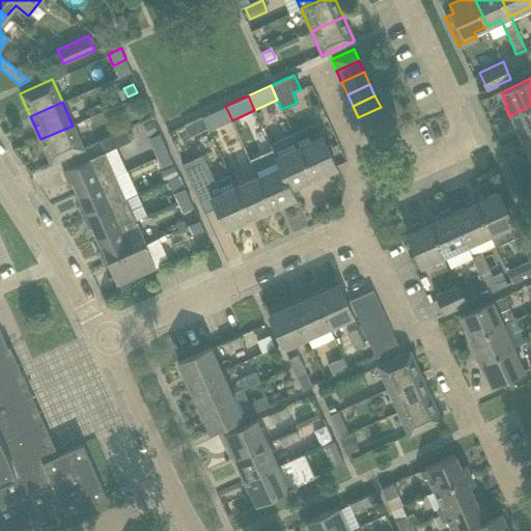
[(232,120),(225,106),(202,117),(210,131),(232,120)]
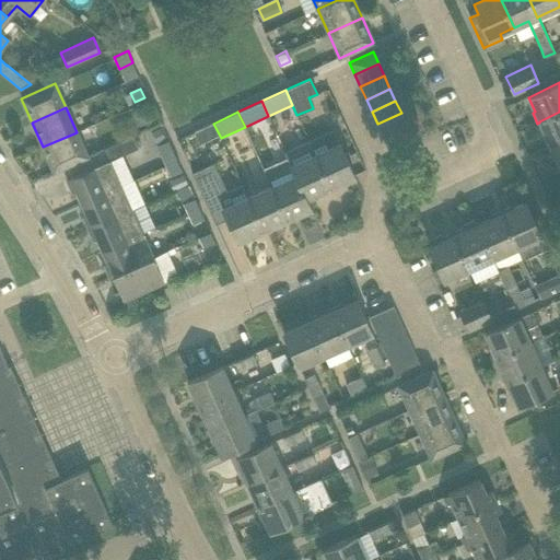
[(544,137),(548,147),(559,141),(559,112),(539,121),(539,123),(546,136),(544,137)]
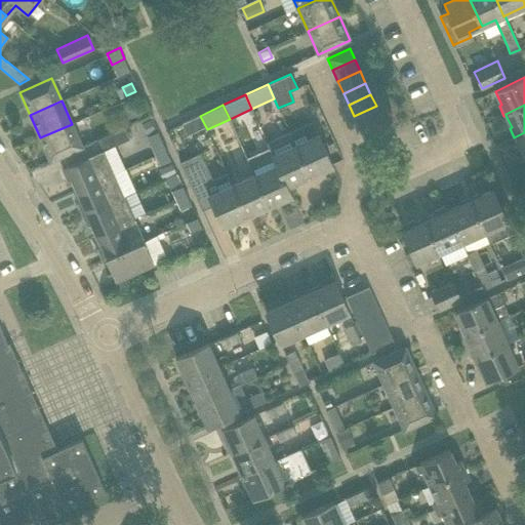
[(354,116),(359,127),(381,117),(376,106),(354,116)]
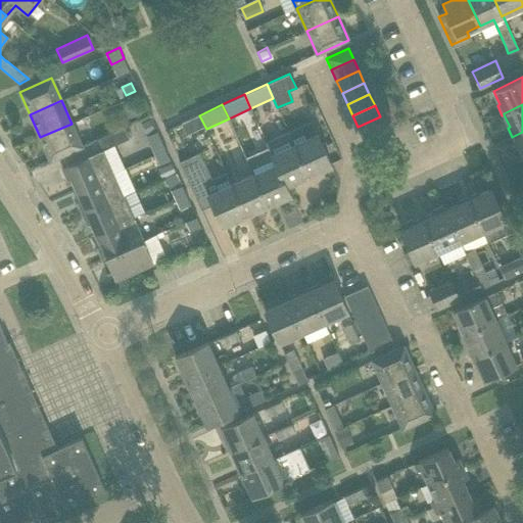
[(380,116),(358,127),(363,138),(385,128),(380,116)]
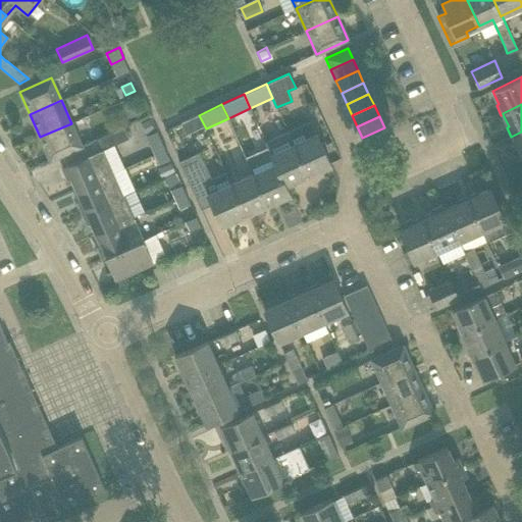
[(148,119),(141,122),(146,134),(153,131),(148,119)]
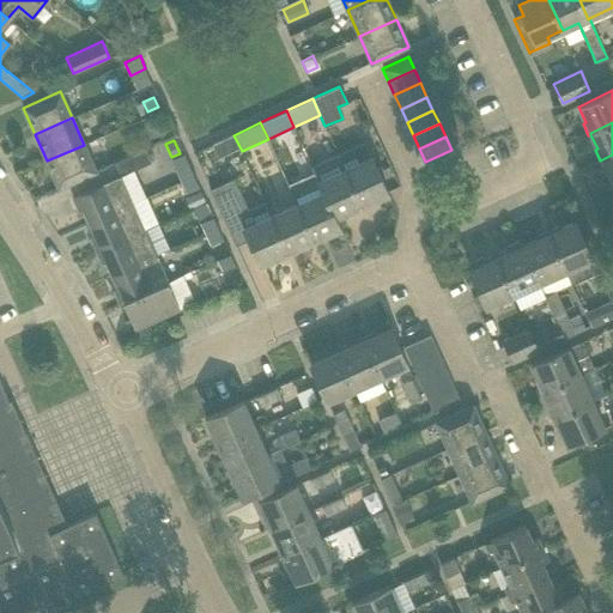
[(84,145),(47,161),(59,188),(96,171),(84,145)]
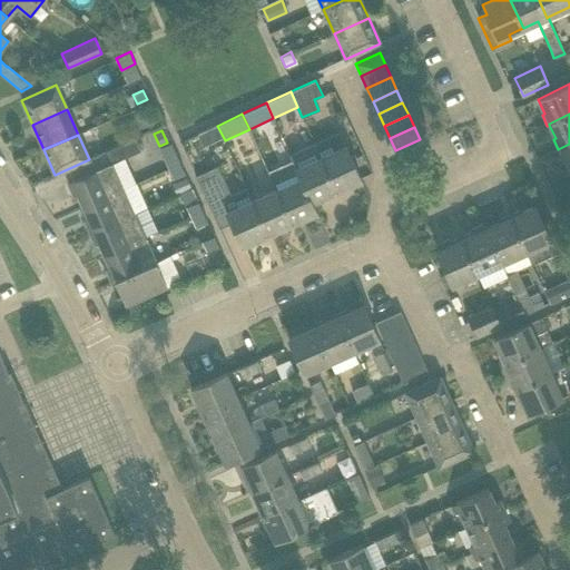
[(320,156),(336,192),(361,180),(341,137),(328,143),(332,150),(320,156)]
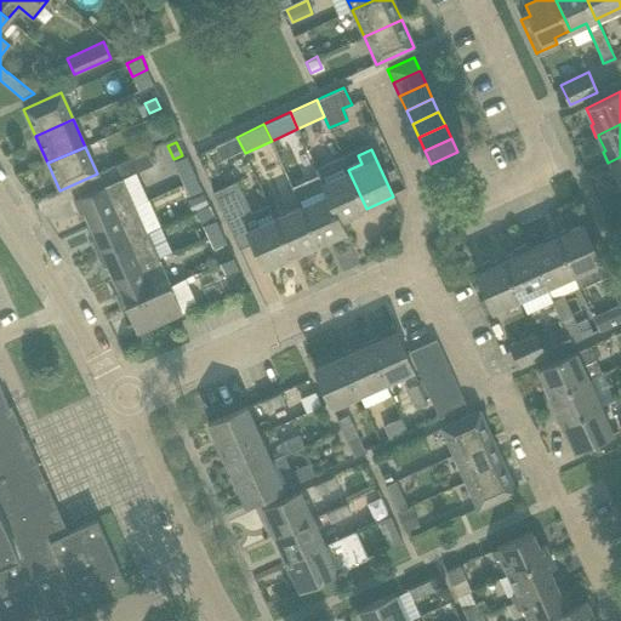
[(175,161),(182,178),(194,172),(187,155),(175,161)]
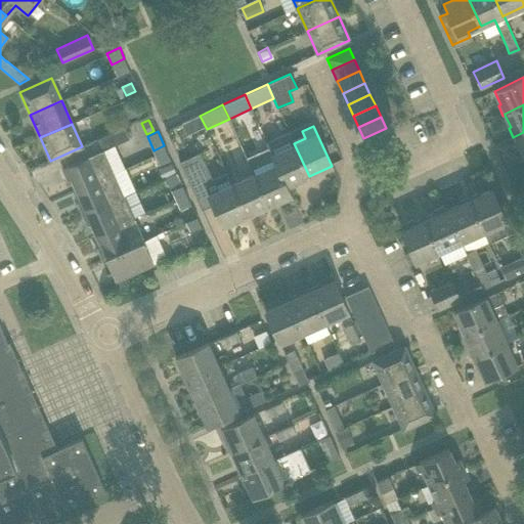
[(523,132),(513,137),(517,146),(519,146),(523,157),(523,132)]
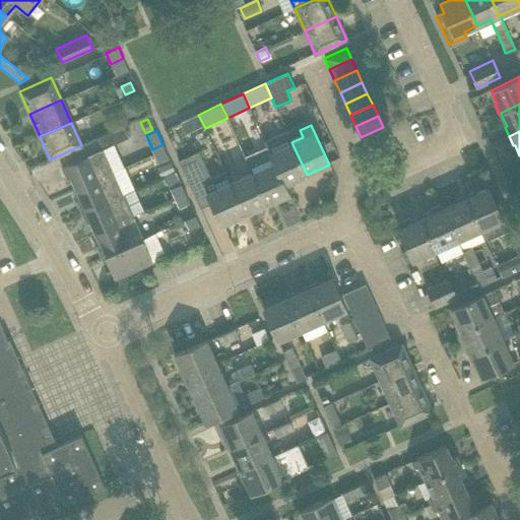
[(268,148),(284,185),(307,175),(291,142),(287,132),(265,142),(264,142),(267,148),(268,148)]
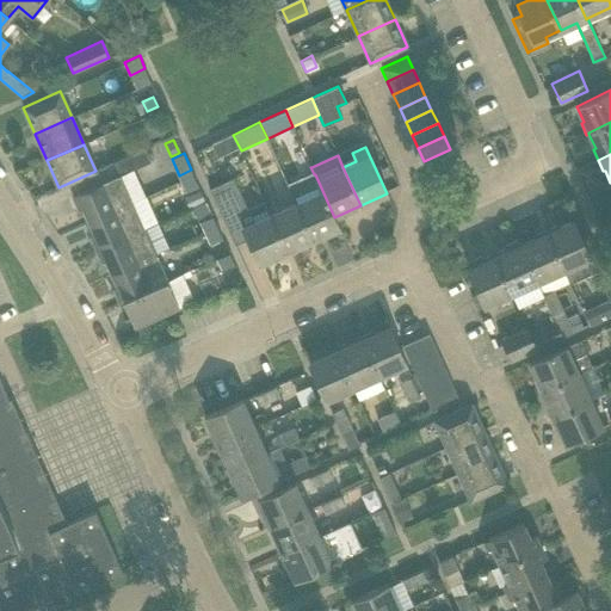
[(82,209),(88,222),(146,196),(134,170),(72,197),(79,210),(82,209)]
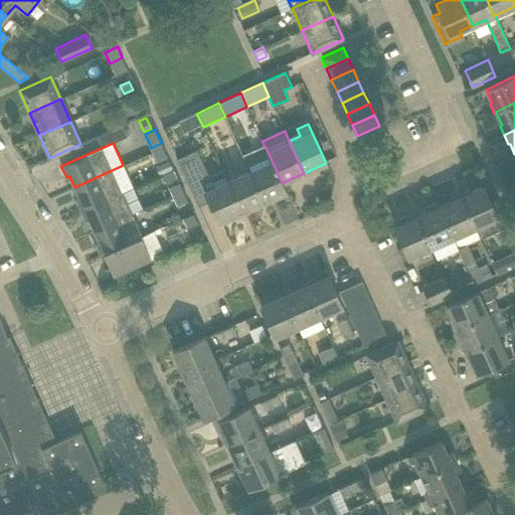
[(161,143),(151,148),(157,162),(168,157),(161,143)]
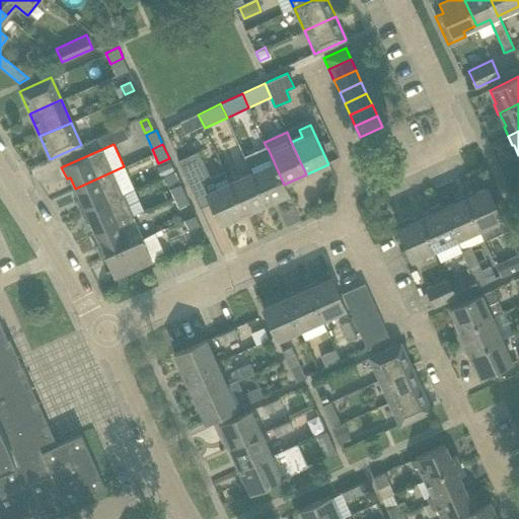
[(251,170),(250,171),(266,204),(288,194),(284,184),(268,148),(267,148),(245,157),(244,157),(246,160),(251,170)]
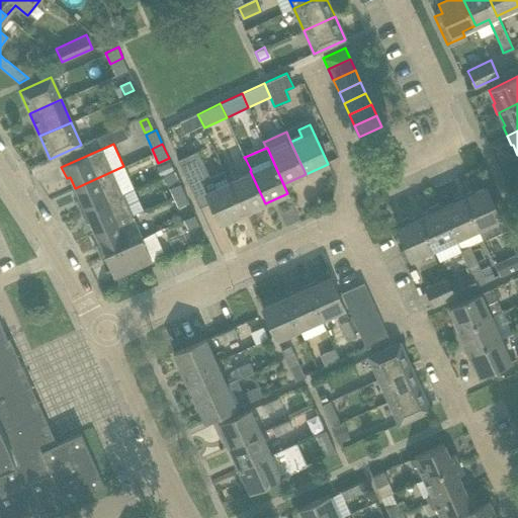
[(178,160),(190,186),(208,178),(208,177),(197,151),(178,160)]
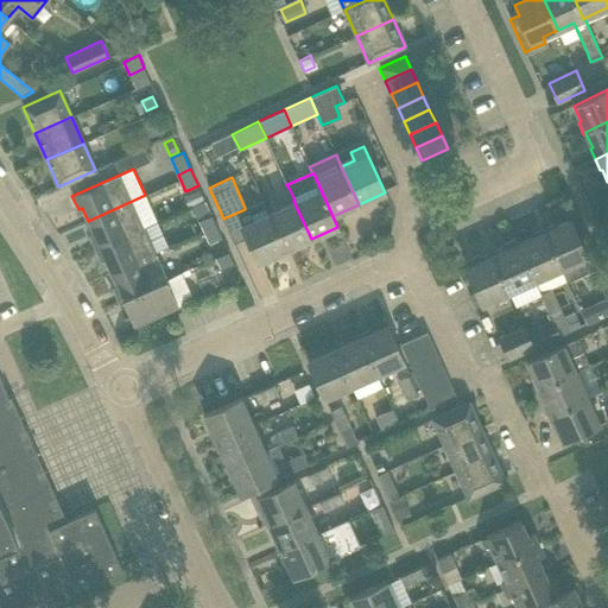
[(200,189),(184,196),(189,207),(204,200),(200,189)]
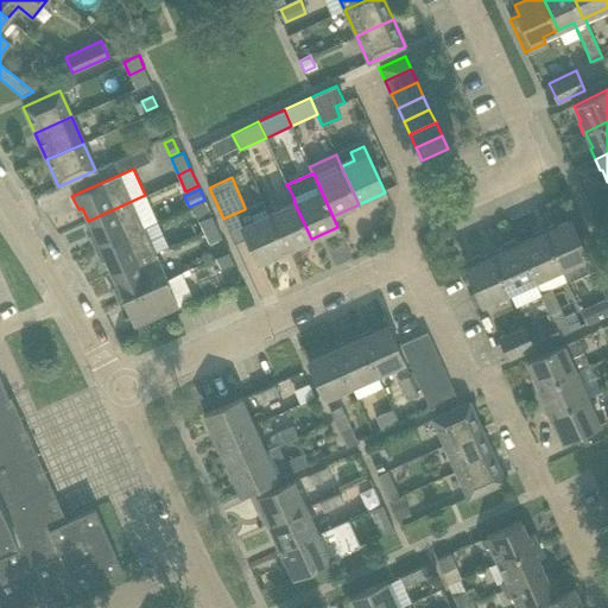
[(89,235),(95,248),(144,227),(157,221),(145,195),(88,221),(93,234),(89,235)]
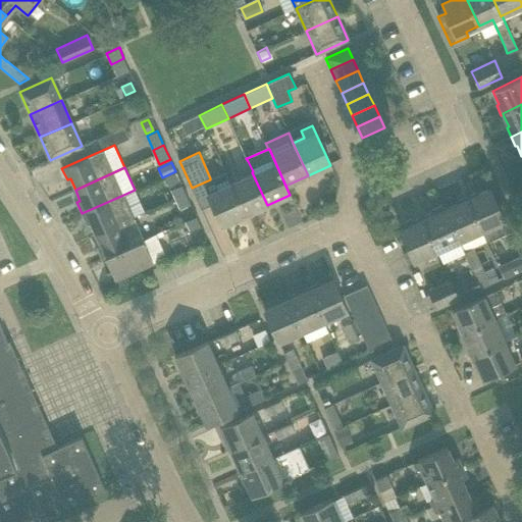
[(245,215),(229,183),(230,183),(225,171),(224,172),(224,173),(216,177),(214,181),(217,189),(209,193),(209,192),(207,193),(221,225),(245,215)]
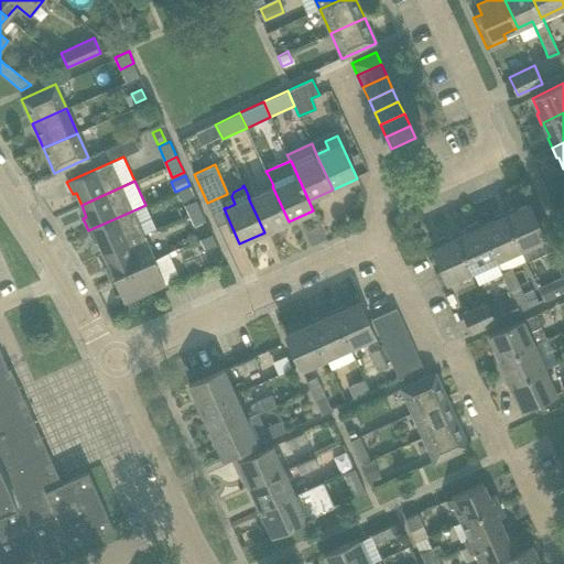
[(249,197),(248,197),(264,232),(289,221),(272,186),(249,197)]
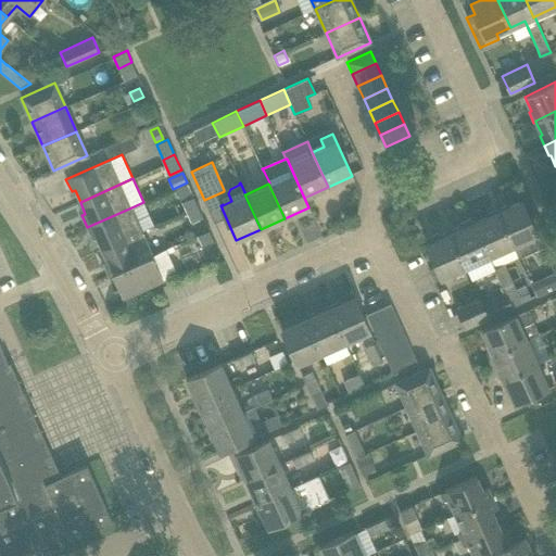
[(182,202),(187,212),(198,206),(193,197),(182,202)]
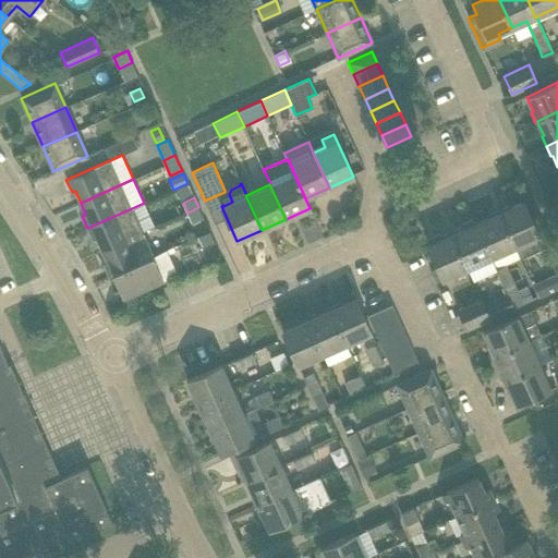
[(524,202),(499,213),(514,246),(520,258),(535,252),(543,269),(553,266),(544,247),(545,247),(524,202)]
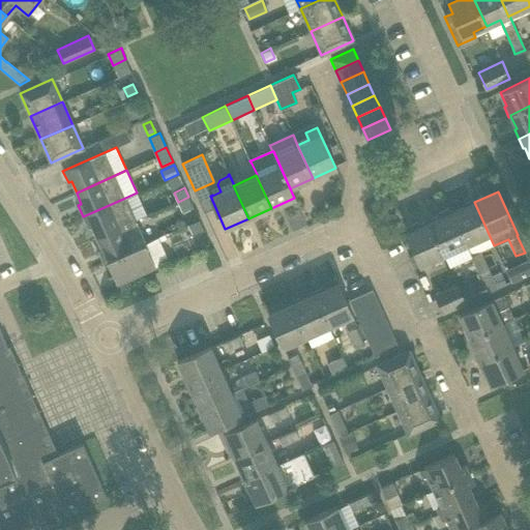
[(188,197),(178,202),(182,211),(193,206),(188,197)]
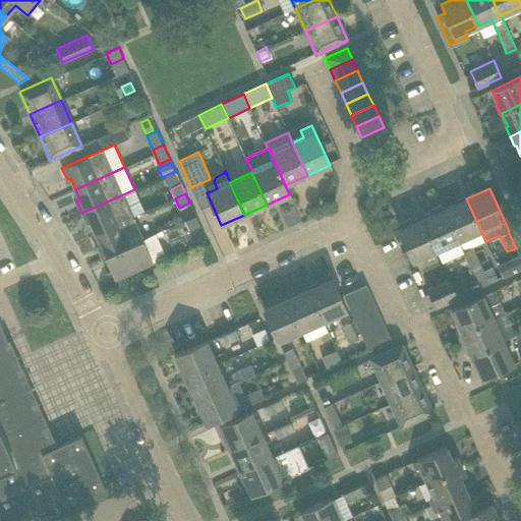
[(90,223),(95,234),(132,217),(123,194),(81,213),(87,224),(90,223)]
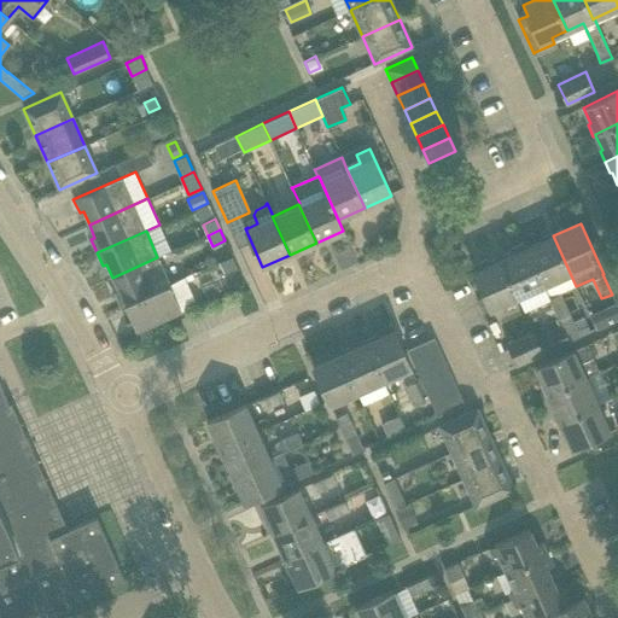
[(553,235),(526,246),(543,285),(570,273),(553,235)]
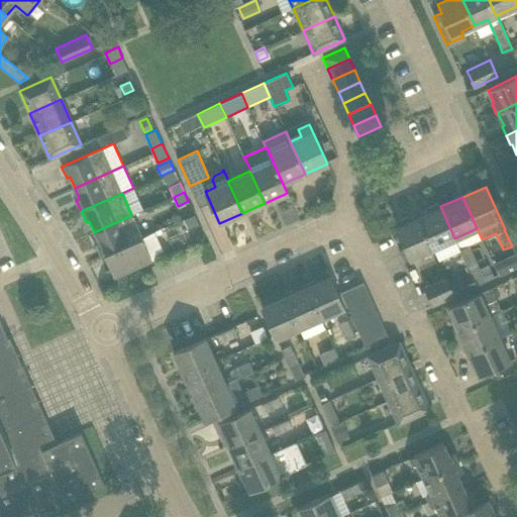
[(440,206),(439,203),(427,208),(428,210),(418,214),(418,216),(433,248),(454,238),(440,206)]
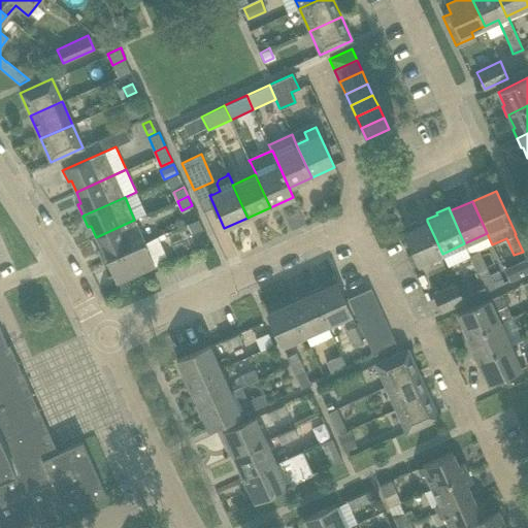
[(188,224),(192,233),(202,228),(198,219),(188,224)]
